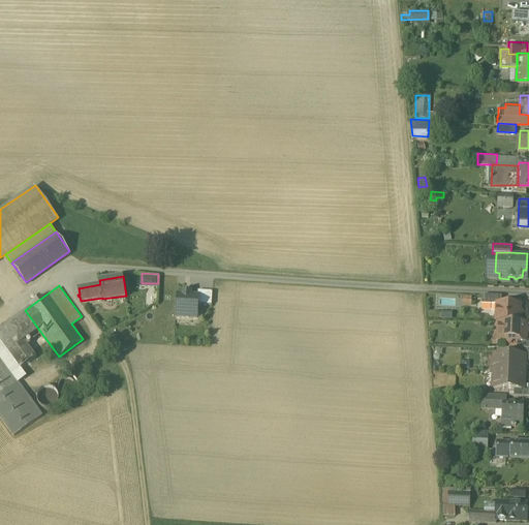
[(212,289),(197,288),(197,294),(198,294),(197,302),(212,303),(212,289)]
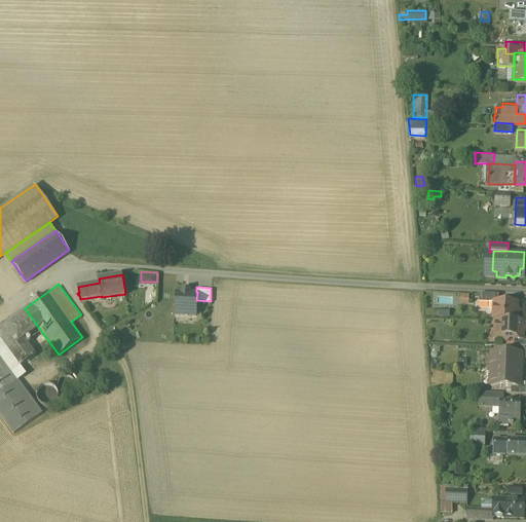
[(196,292),(177,291),(176,312),(195,313),(196,300),(197,292),(196,292)]
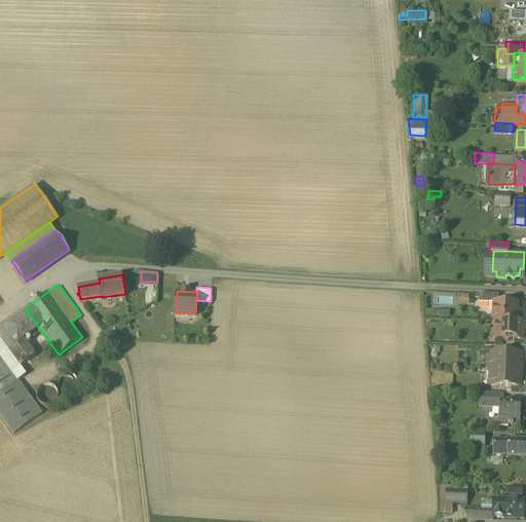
[(499,293),(479,292),(479,300),(489,301),(494,301),(494,300),(498,300),(499,293)]
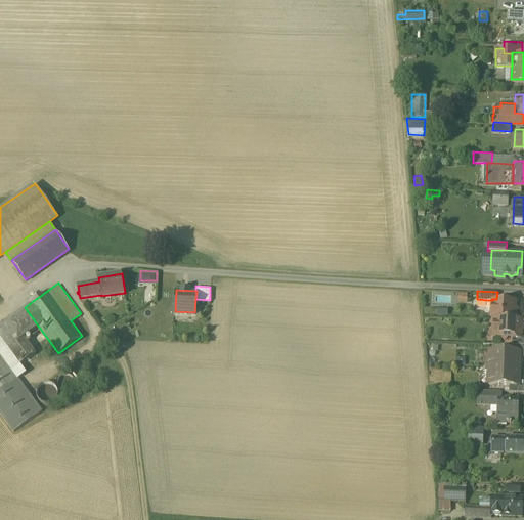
[(496,299),(492,299),(492,300),(491,307),(491,317),(493,317),(494,316),(515,317),(515,300),(496,299)]
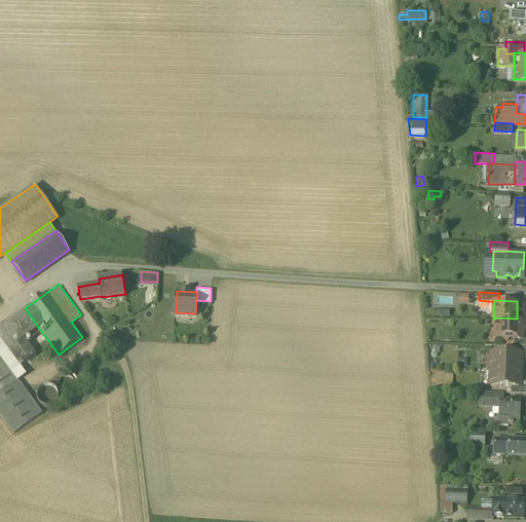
[(38,327),(25,308),(11,318),(25,336),(38,327)]
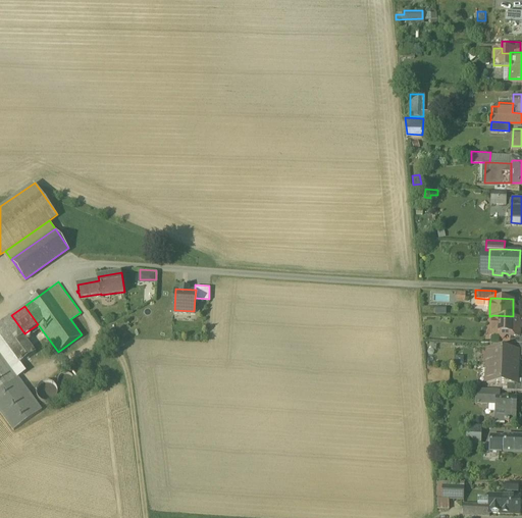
[(24,333),(11,315),(0,323),(0,332),(20,362),(37,351),(24,333)]
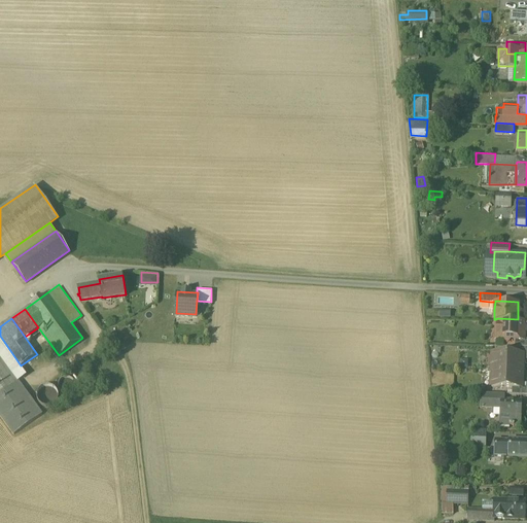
[(518,319),(497,318),(496,319),(496,320),(494,323),(496,326),(496,329),(501,329),(501,338),(504,338),(507,340),(510,338),(515,338),(523,338),(523,332),(521,329),(522,319),(518,319)]
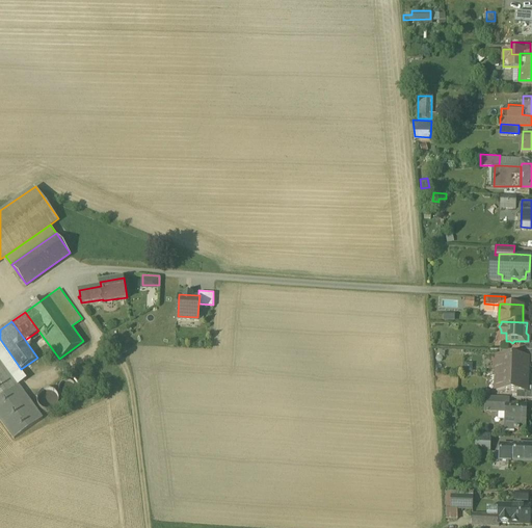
[(21,369),(0,339),(0,357),(19,383),(27,376),(21,369)]
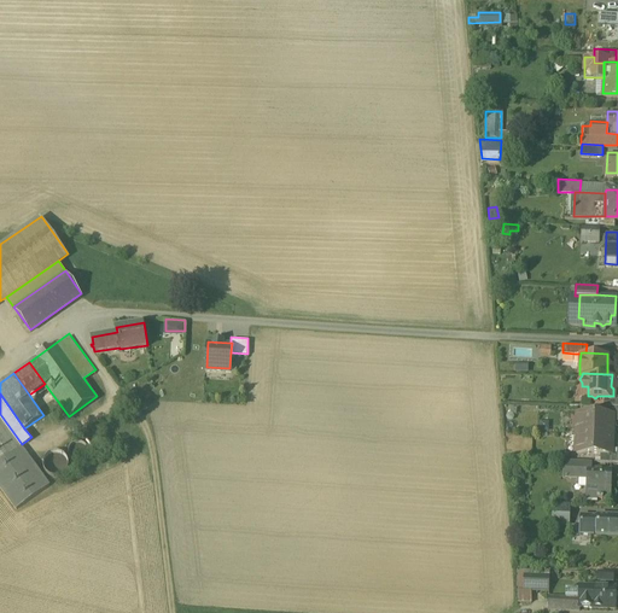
[(613,396),(604,396),(604,404),(617,404),(617,395),(613,396)]
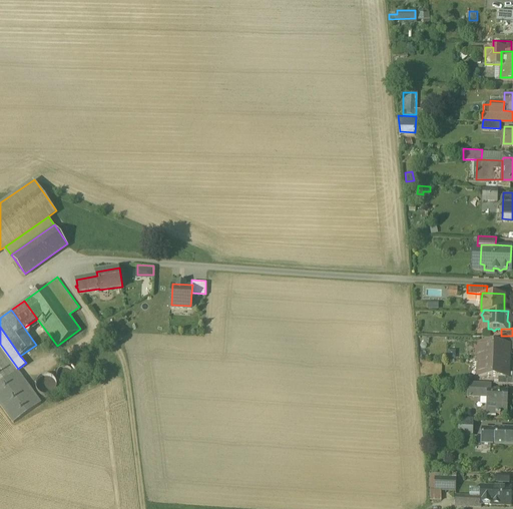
[(512,336),(501,336),(500,336),(500,343),(508,343),(508,348),(512,347),(512,336)]
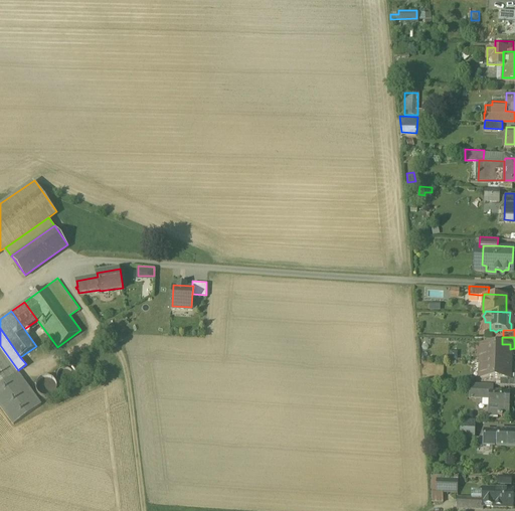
[(502,344),(482,343),(481,359),(510,360),(510,349),(510,344),(502,344)]
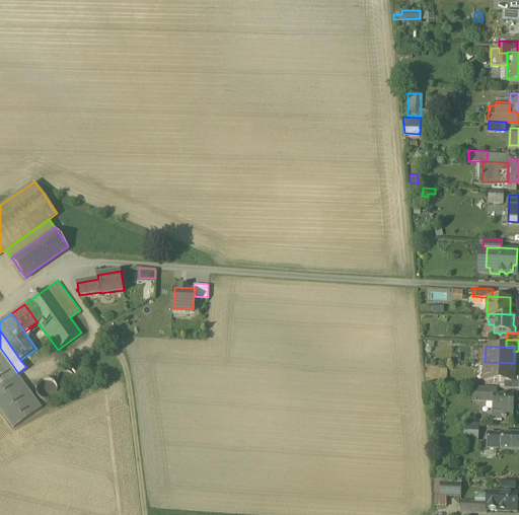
[(0,348),(0,406),(17,431),(46,411),(18,373),(0,348)]
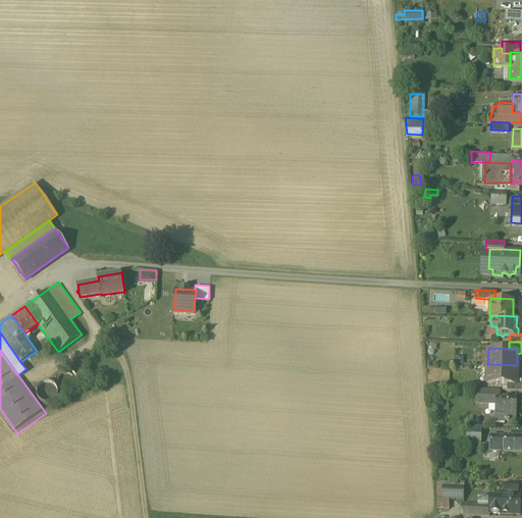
[(517,365),(487,364),(486,380),(507,381),(516,382),(516,377),(517,365)]
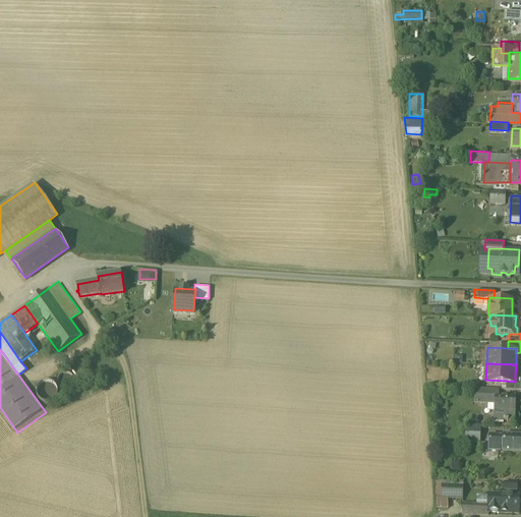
[(69,370),(68,370),(66,369),(64,370),(62,370),(61,371),(59,372),(58,375),(58,376),(57,377),(57,379),(58,381),(58,382),(59,383),(60,385),(61,386),(62,386),(64,387),(66,387),(67,387),(69,386),(71,385),(72,384),(73,383),(73,382),(74,381),(74,380),(74,378),(74,377),(73,376),(73,374),(71,371),(70,371),(69,370)]
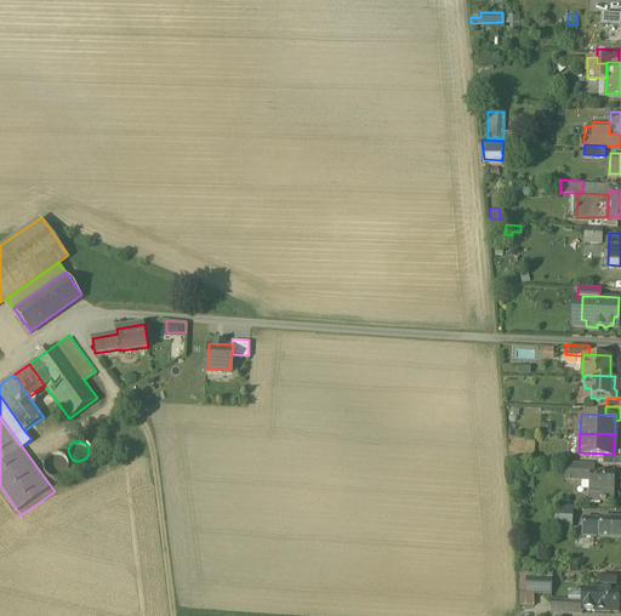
[(620,456),(620,448),(614,449),(614,455),(603,454),(603,462),(620,462),(620,456)]
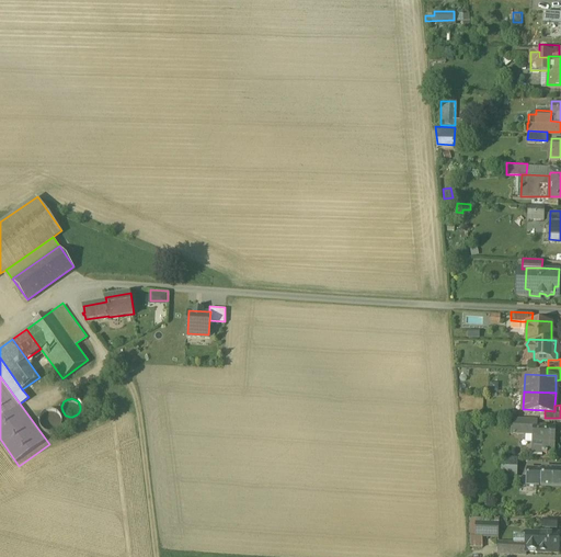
[(54,409),(50,408),(47,409),(45,410),(43,411),(42,412),(41,413),(39,416),(39,418),(39,420),(39,422),(39,423),(41,425),(43,428),(44,429),(45,430),(47,431),(48,431),(50,431),(54,431),(56,430),(57,429),(58,429),(59,428),(60,425),(61,423),(61,422),(61,421),(63,420),(61,418),(61,417),(61,415),(60,413),(59,412),(57,410),(56,409),(54,409)]
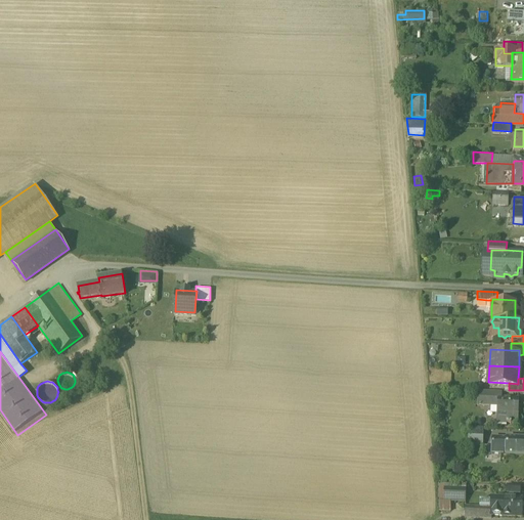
[(500,390),(490,389),(490,397),(490,403),(497,403),(498,396),(500,396),(500,390)]
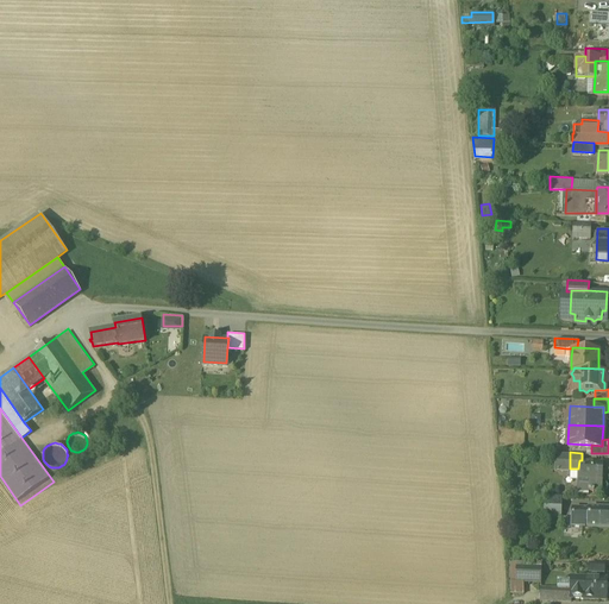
[(582,460),(579,460),(578,469),(577,489),(578,489),(578,491),(589,492),(589,489),(594,489),(601,489),(602,461),(582,460)]
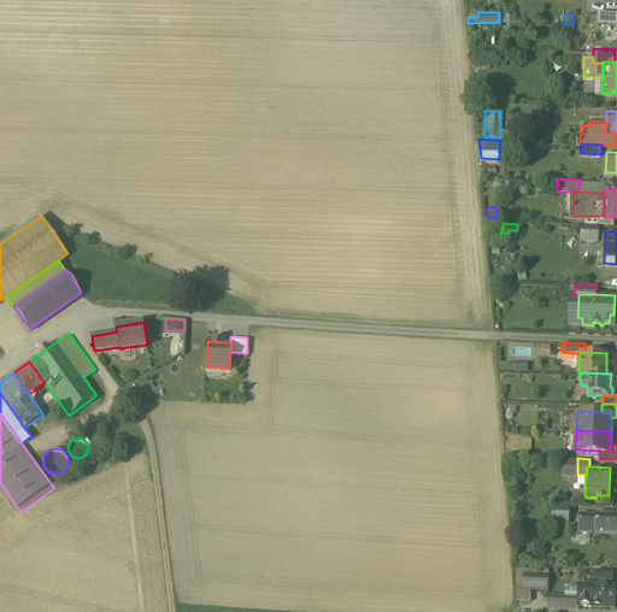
[(573,501),(552,500),(551,521),(568,522),(569,501),(573,501)]
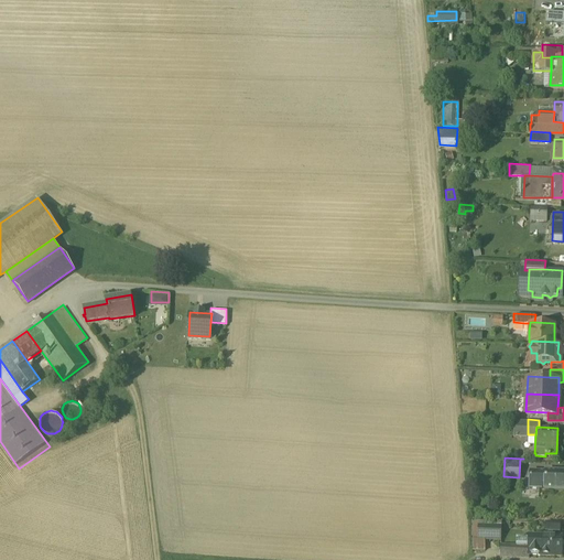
[(545,470),(530,469),(529,485),(544,486),(545,470)]
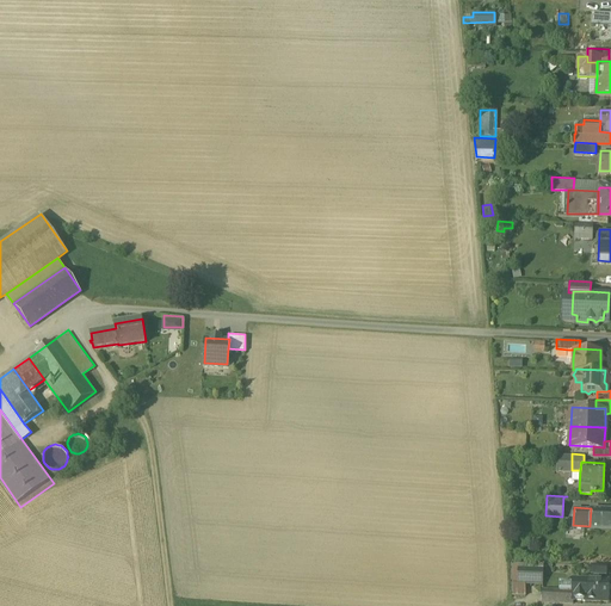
[(610,523),(610,507),(591,507),(591,508),(590,526),(590,527),(610,529),(610,523)]
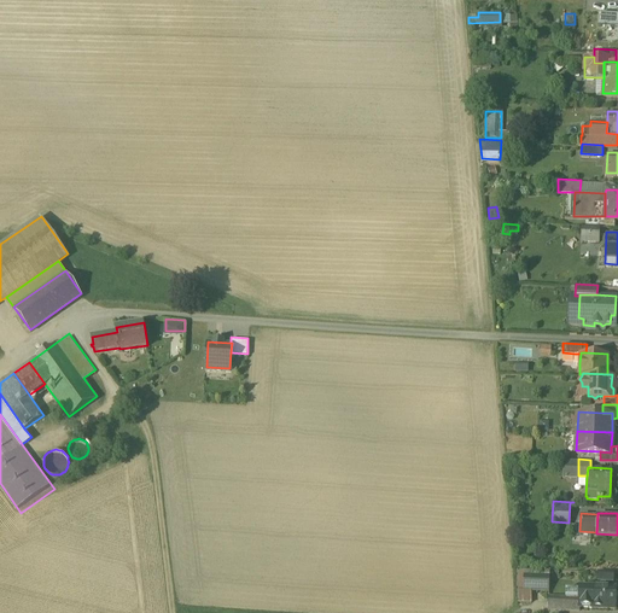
[(549,574),(525,573),(525,588),(549,588),(549,574)]
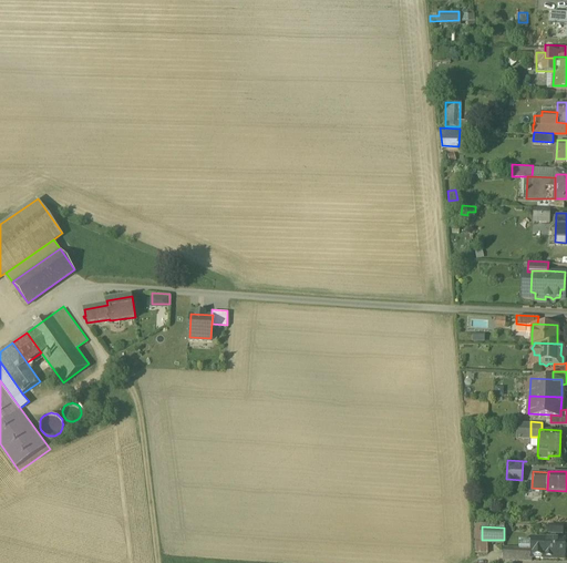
[(566,538),(533,536),(532,546),(532,555),(565,556),(566,538)]
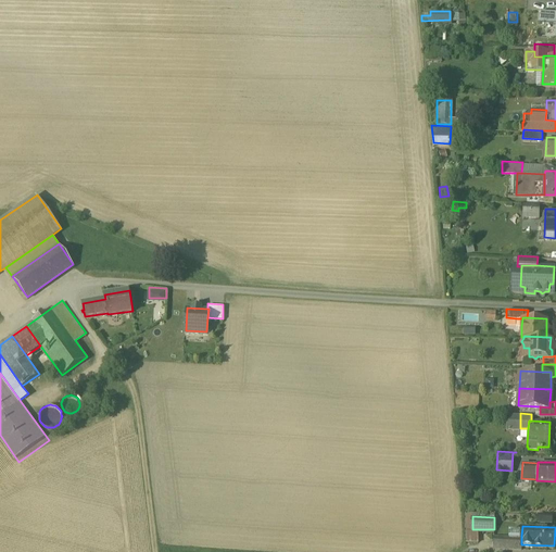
[(521,536),(494,534),(494,547),(521,548),(521,544),(521,536)]
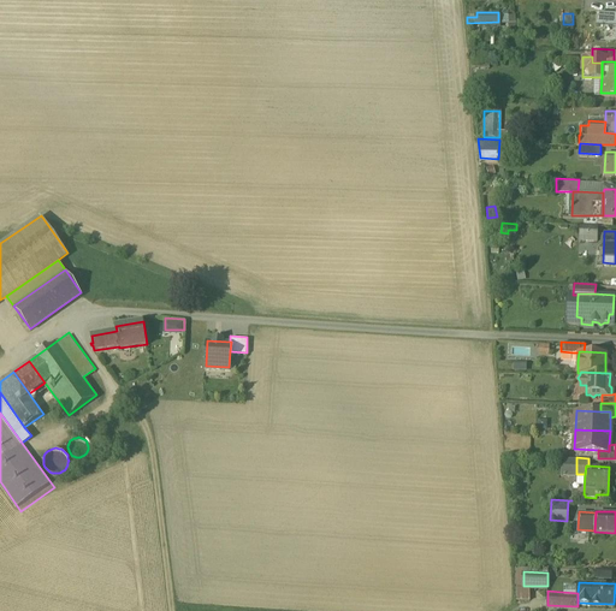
All buildings are outlined.
